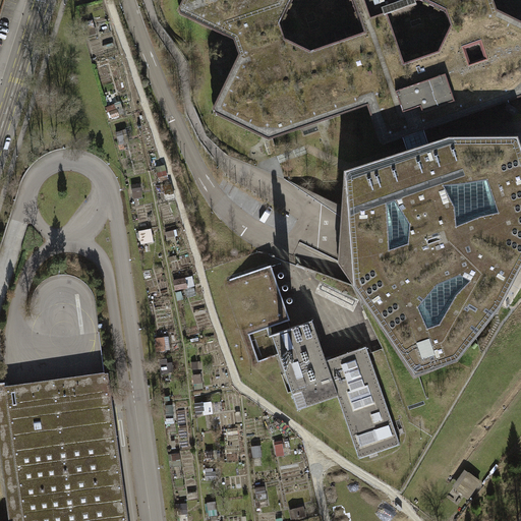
[(182,0),(178,9),(180,14),(234,41),(239,56),(213,109),(214,114),(269,140),(330,119),(367,106),(380,143),(384,145),(403,138),(424,131),(520,97),(520,21),(497,10),(493,0),(182,0)]
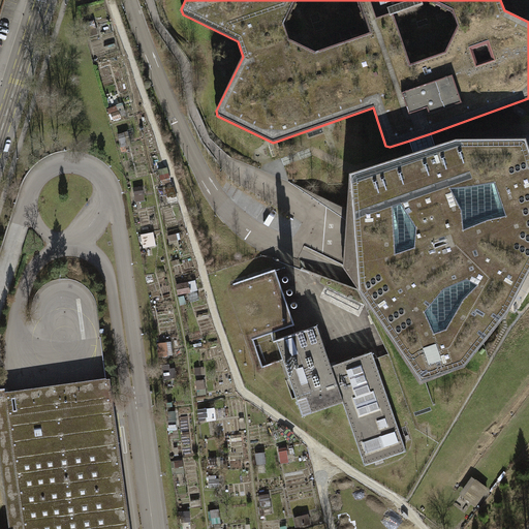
[(349,174),(343,268),(359,290),(421,382),(465,365),(509,309),(528,272),(528,137),(528,135),(455,139),(435,146),(434,142),(431,133),(409,141),(411,146),(412,149),(413,153),(349,174)]
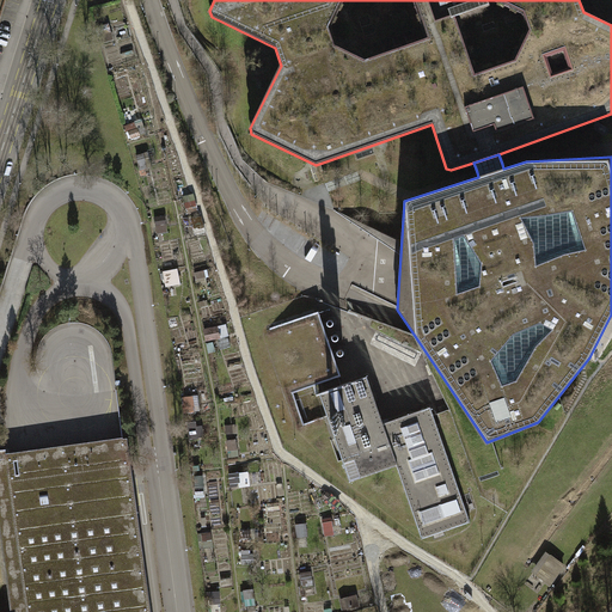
[(179,271),(165,273),(167,288),(182,286),(179,271)]
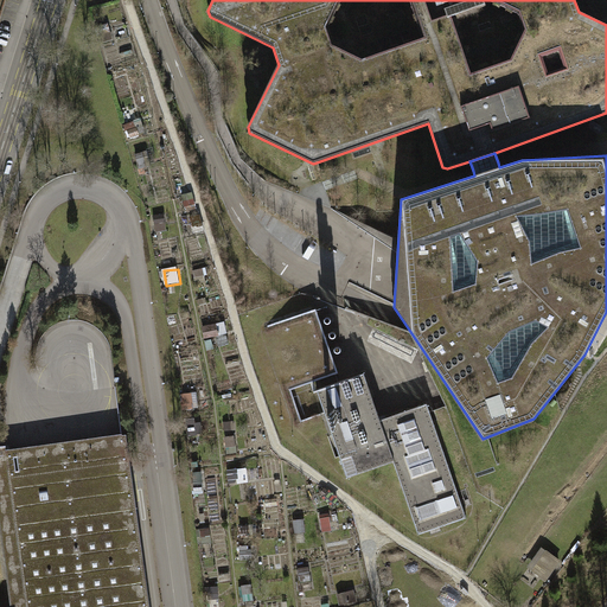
[(315,308),(256,330),(289,426),(325,414),(317,389),(332,384),(328,376),(338,374),(315,308)]
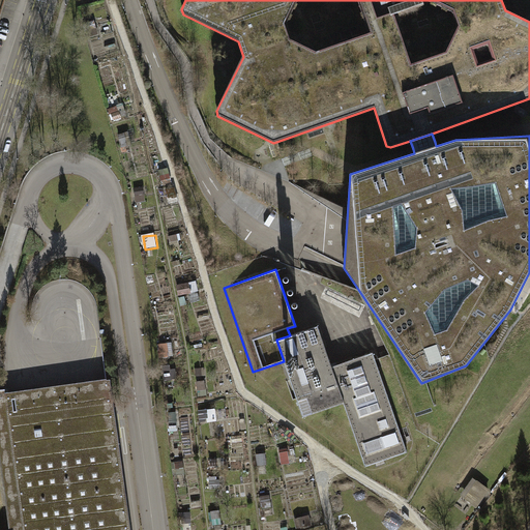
[(179,295),(193,294),(193,286),(179,287),(179,295)]
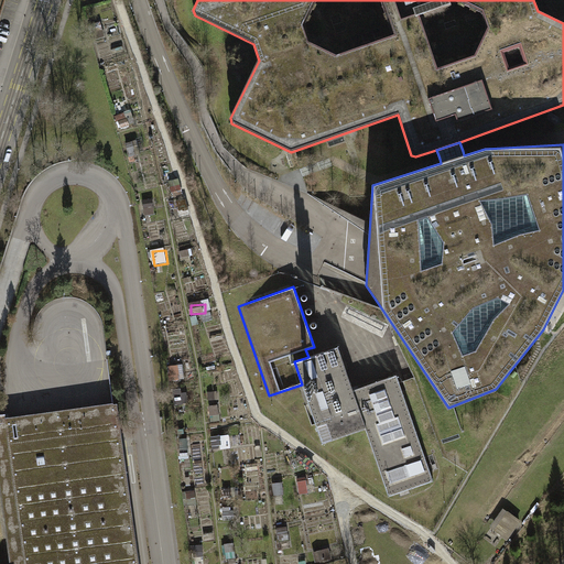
[(308,357),(294,361),(302,384),(322,444),(365,430),(389,497),(433,481),(397,375),(353,390),(338,347),(308,357)]
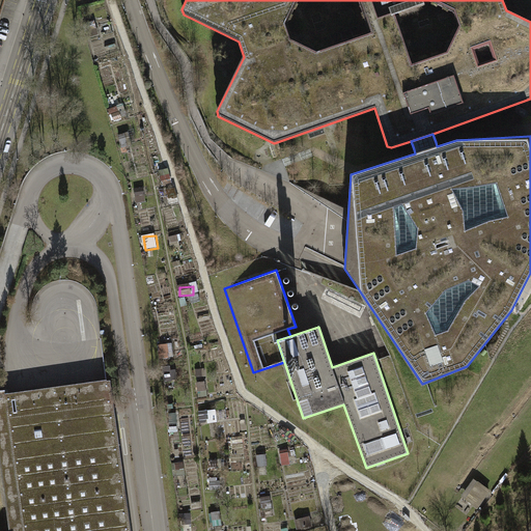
[(131,530),(111,380),(107,381),(107,380),(36,389),(4,393),(4,391),(5,391),(5,390),(0,390),(0,463),(8,530),(131,530)]
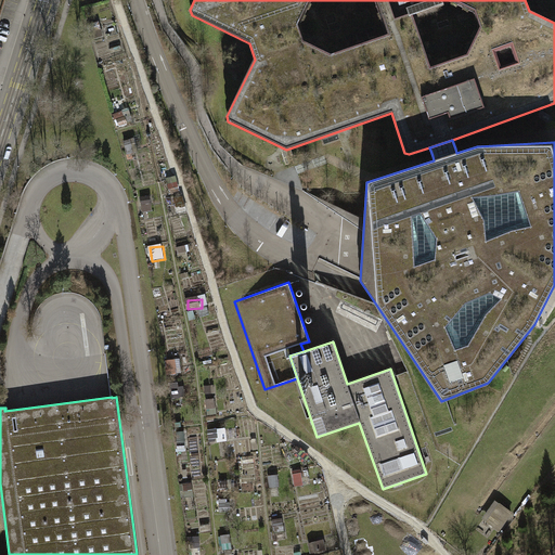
[(497,528),(508,512),(499,504),(487,520),(497,528)]
